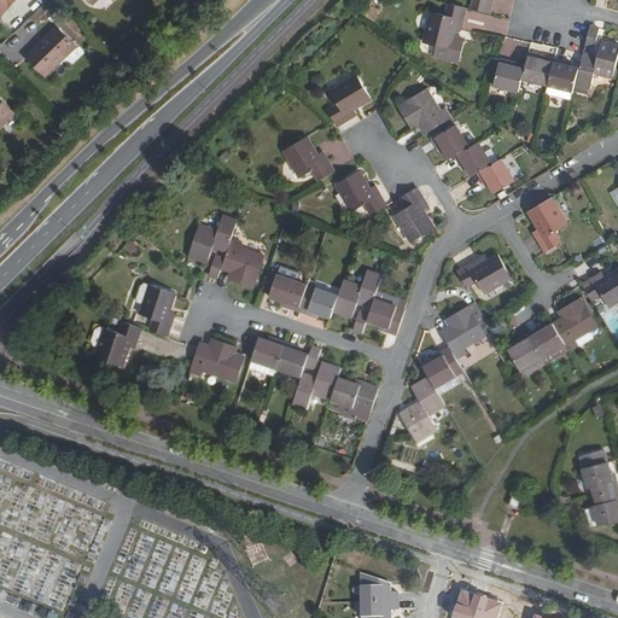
[(0,0),(0,16),(16,0),(0,0)]
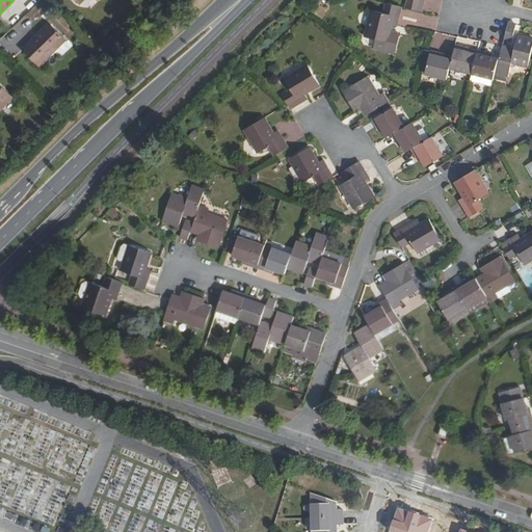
[(402,0),(401,7),(417,11),(419,0),(402,0)]
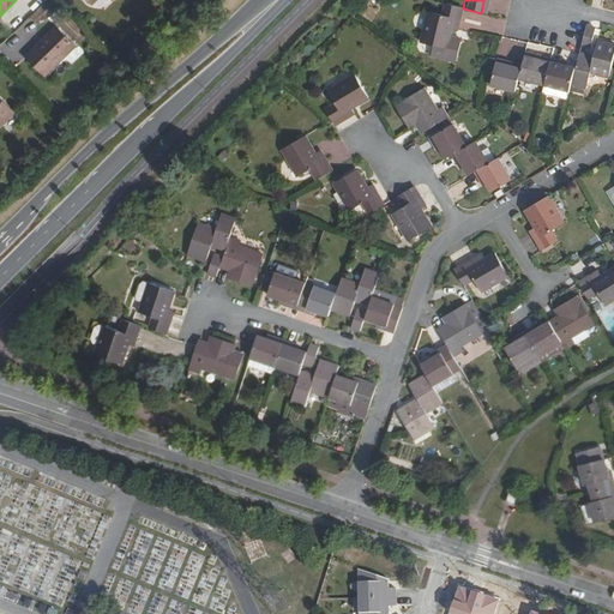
[(458,8),(440,4),(438,16),(423,12),(416,43),(443,49),(447,29),(453,30),(458,8)]
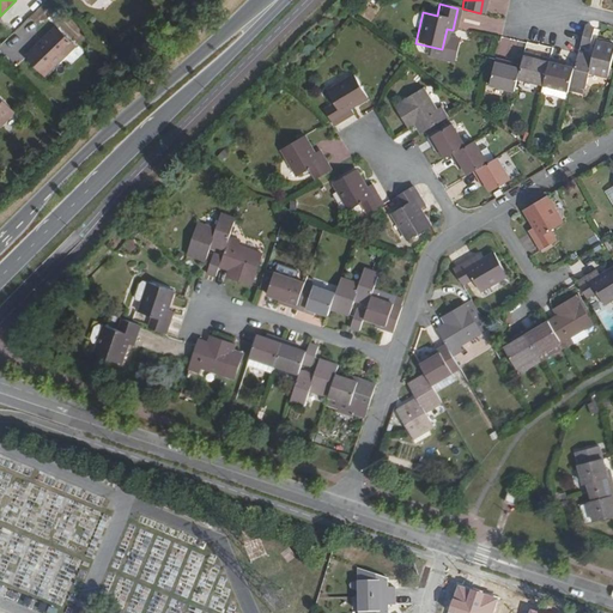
[(78,43),(59,24),(28,54),(47,74),(78,43)]
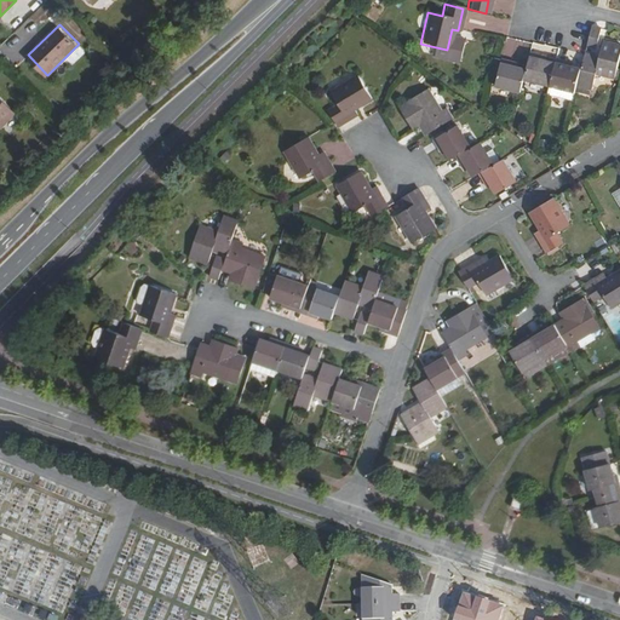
[(601,30),(592,28),(587,47),(597,50),(601,30)]
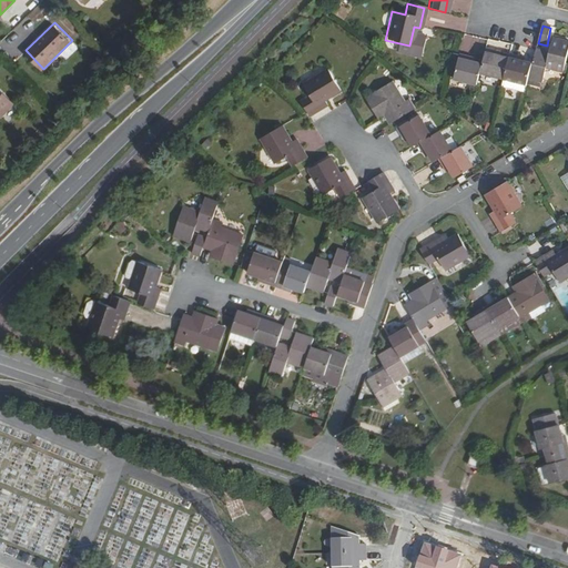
[(533,64),(528,81),(541,84),(545,69),(564,73),(567,52),(567,42),(553,39),(549,53),(536,50),(533,64)]
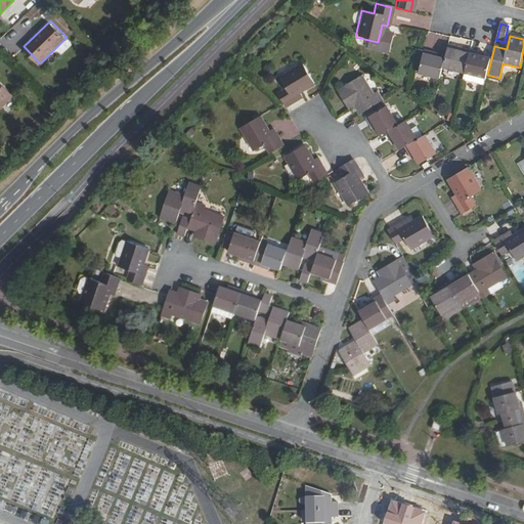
[(459,48),(448,46),(445,59),(443,67),(465,73),(470,54),(463,52),(459,51),(459,48)]
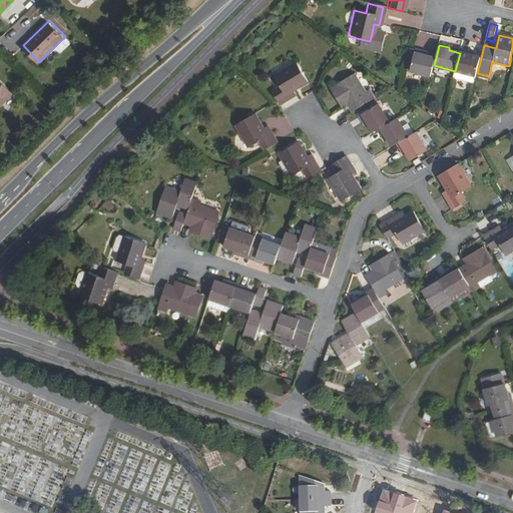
[(431,77),(434,65),(436,58),(428,56),(424,55),(425,52),(415,50),(410,72),(431,77)]
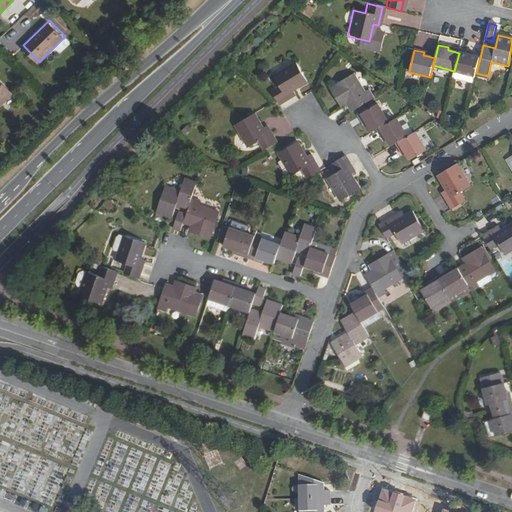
[(454,71),(476,76),(476,73),(480,58),(473,56),(469,55),(470,52),(460,50),(459,53),(454,71)]
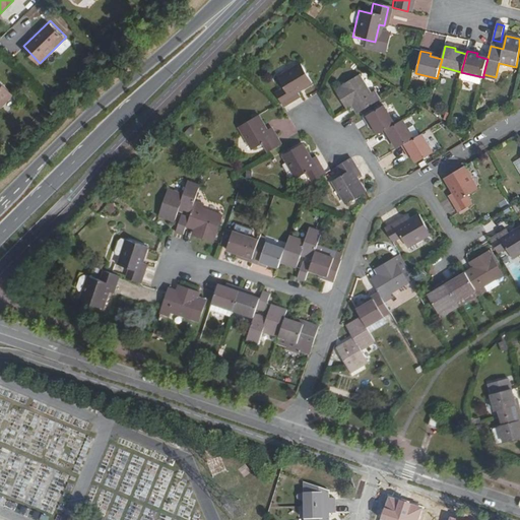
[(275,86),(282,99),(301,88),(298,84),(313,76),(302,58),(279,70),(284,81),(275,86)]
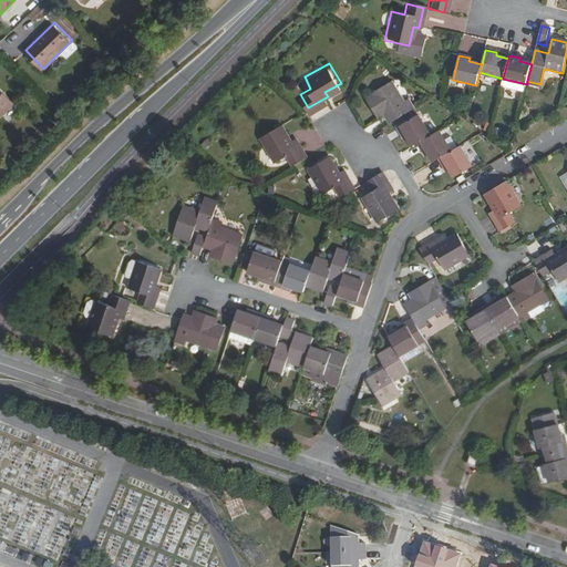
[(388,112),(393,120),(418,105),(412,96),(409,99),(397,79),(370,93),(380,111),(385,109),(388,112)]
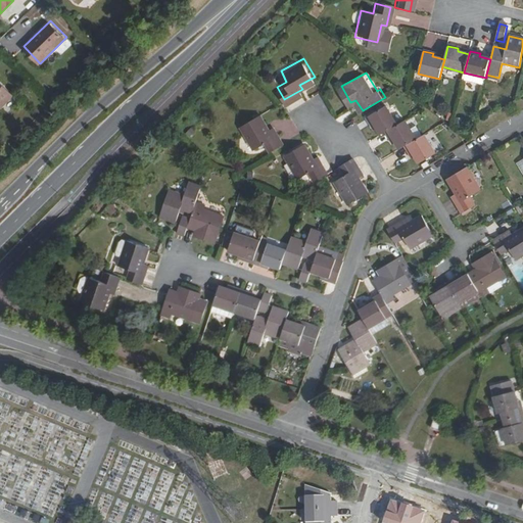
[(463,79),(484,84),(486,78),(464,73),(463,79)]
